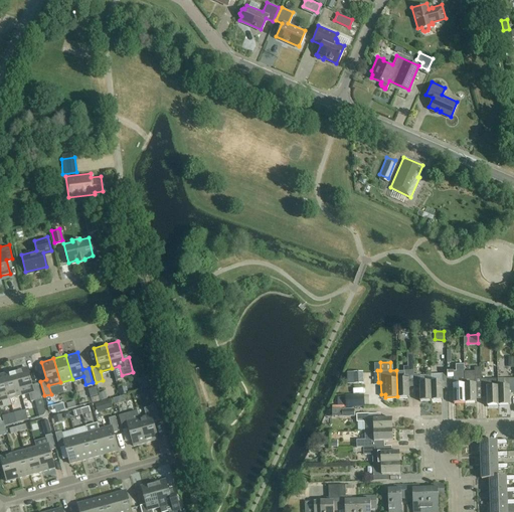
[(402,365),(403,369),(396,370),(397,396),(408,396),(407,381),(413,381),(413,373),(412,362),(406,362),(406,365),(402,365)]
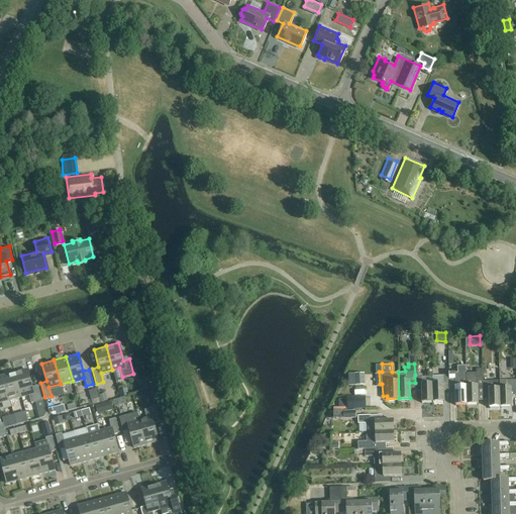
[(466,385),(465,371),(465,364),(456,365),(456,371),(454,371),(454,369),(447,369),(447,373),(448,386),(448,389),(453,389),(454,403),(466,403),(466,385)]
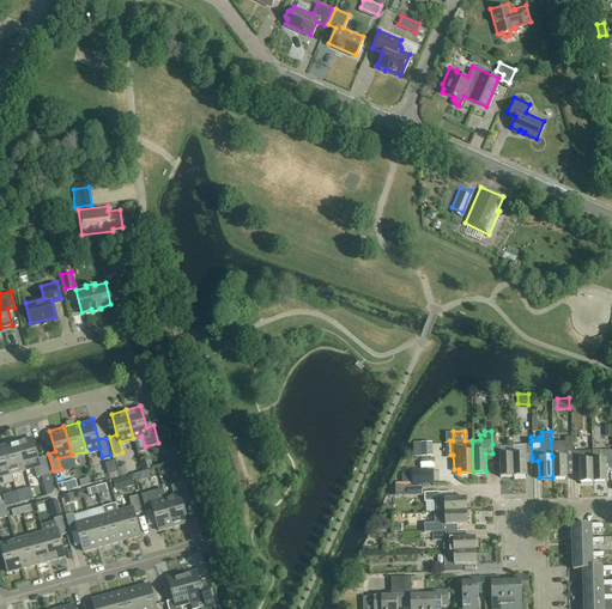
[(563,439),(551,439),(552,456),(552,477),(567,477),(565,472),(573,472),(571,464),(571,460),(571,449),(571,434),(563,434),(563,439)]
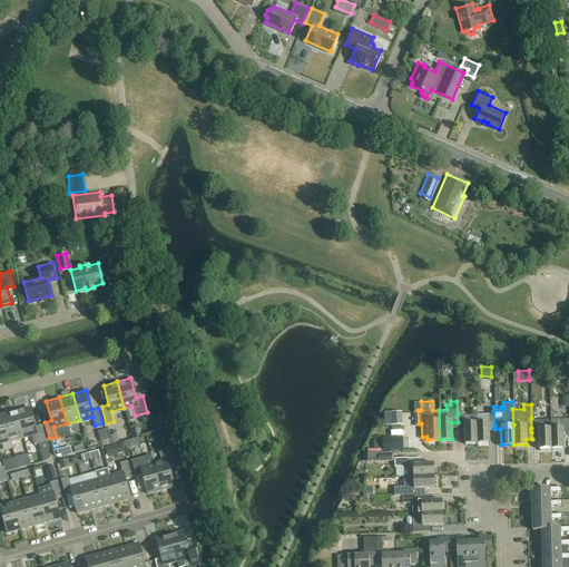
[(29,406),(16,409),(23,436),(31,433),(33,442),(46,439),(41,423),(35,424),(29,406)]
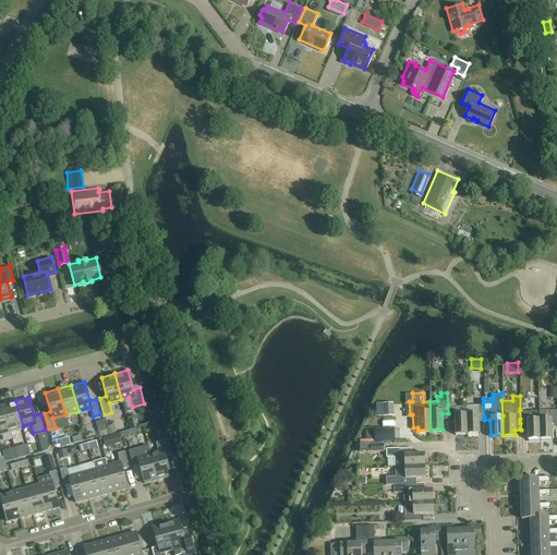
[(23,426),(15,400),(2,403),(10,430),(23,426)]
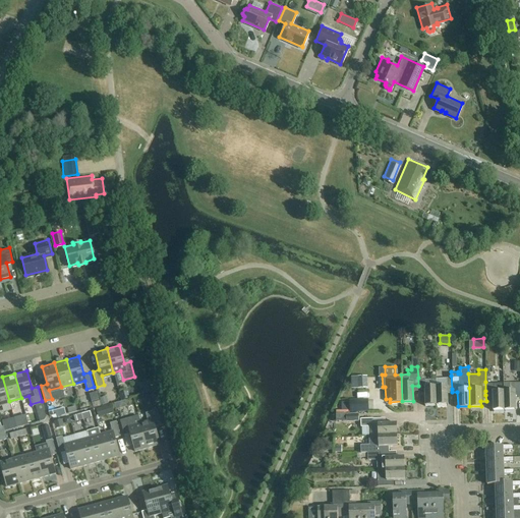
[(366,373),(350,375),(350,387),(366,386),(366,373)]
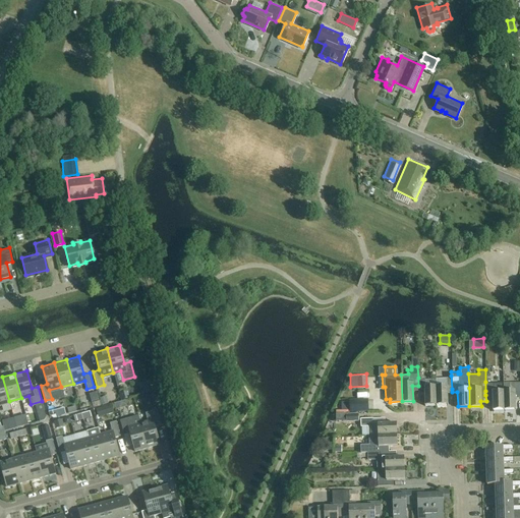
[(446,385),(439,385),(435,385),(436,404),(447,403),(447,389),(452,389),(451,376),(446,377),(446,385)]
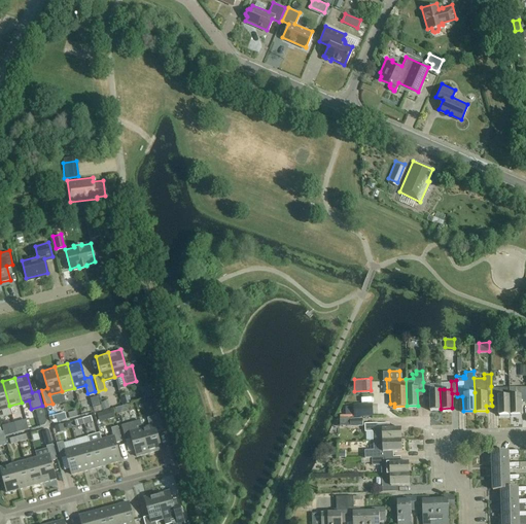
[(0,408),(9,406),(2,381),(0,382),(0,408)]
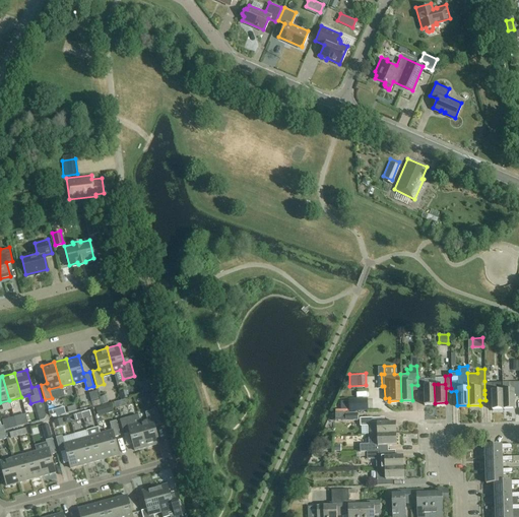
[(417,385),(417,389),(423,388),(424,403),(435,403),(434,384),(424,385),(424,376),(417,377),(417,385)]
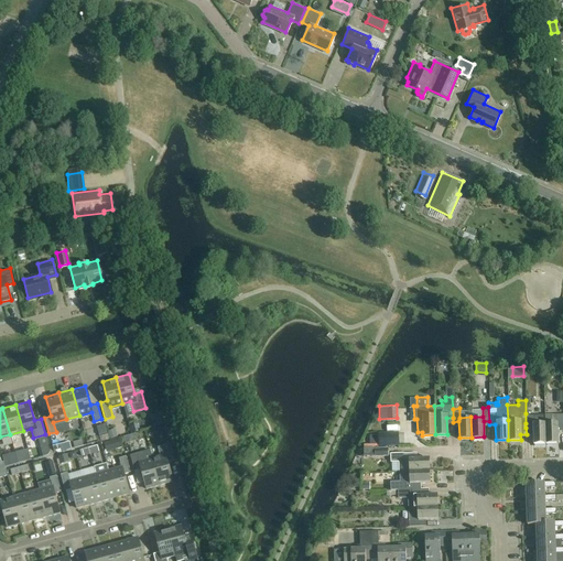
[(562,412),(551,413),(544,413),(544,422),(545,442),(558,442),(556,425),(562,425),(562,412)]
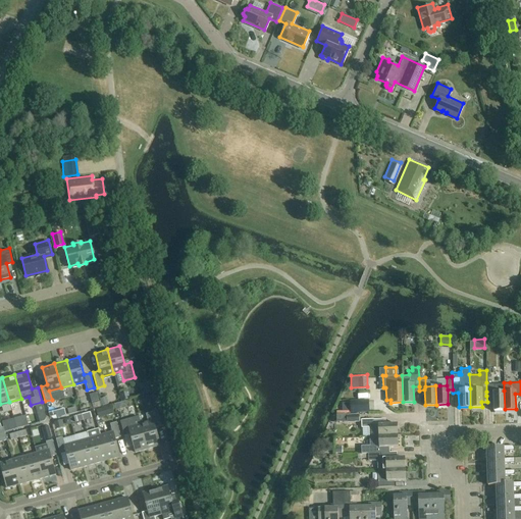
[(504,391),(504,382),(486,382),(486,392),(486,396),(487,402),(492,402),(492,410),(505,409),(504,391)]
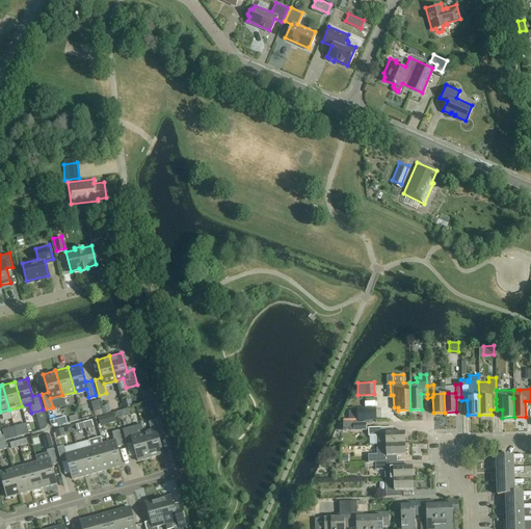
[(155,391),(145,393),(148,400),(157,397),(155,391)]
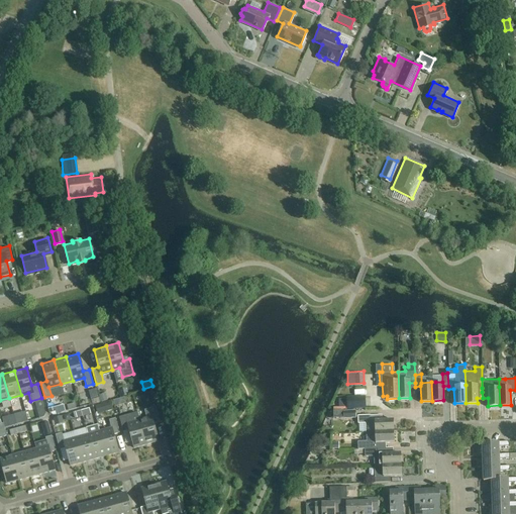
[(126,392),(124,384),(118,386),(120,394),(126,392)]
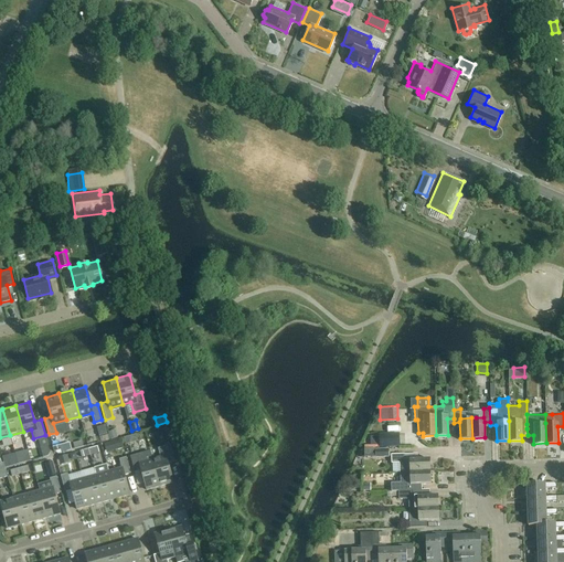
[(170,422),(160,425),(163,435),(172,433),(170,422)]
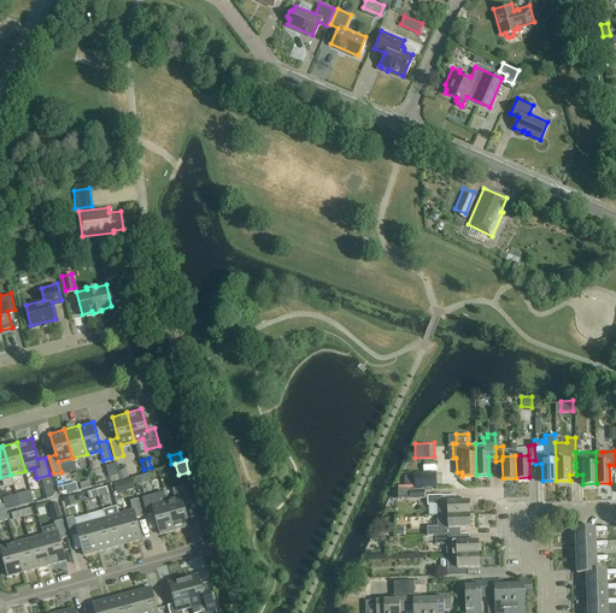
[(119,477),(128,475),(125,466),(117,469),(119,477)]
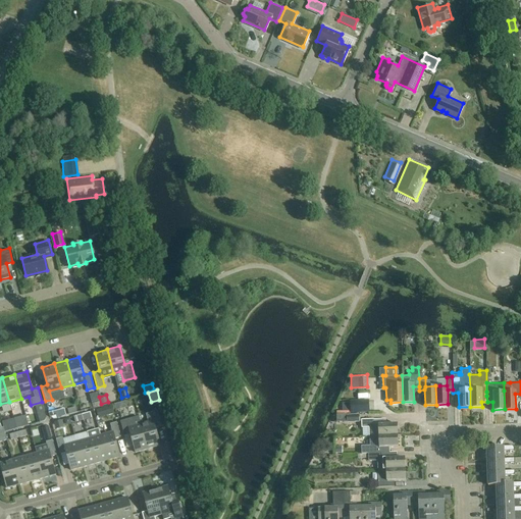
[(350,412),(359,411),(358,399),(349,399),(350,412)]
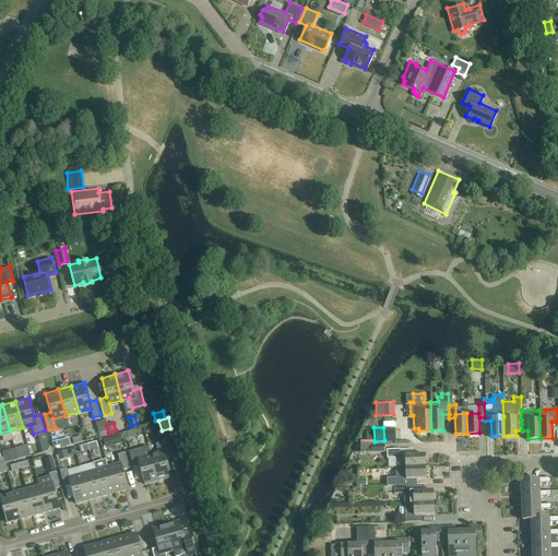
[(119,433),(110,435),(113,444),(121,441),(119,433)]
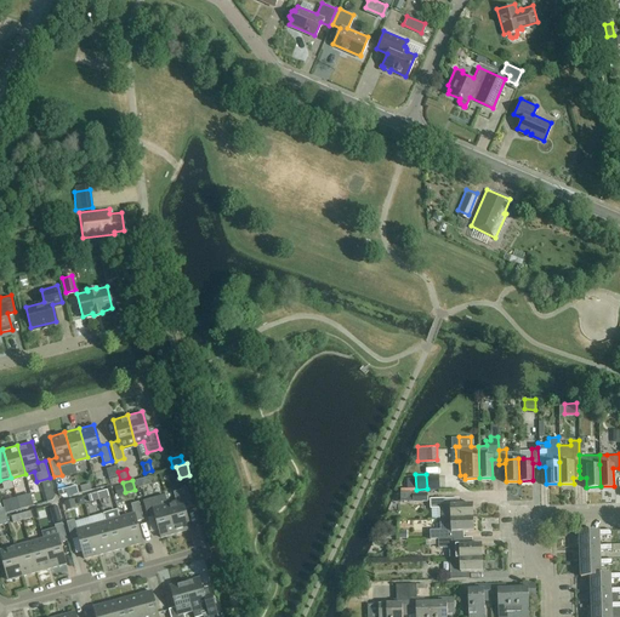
[(67,491),(78,489),(77,481),(64,484),(67,491)]
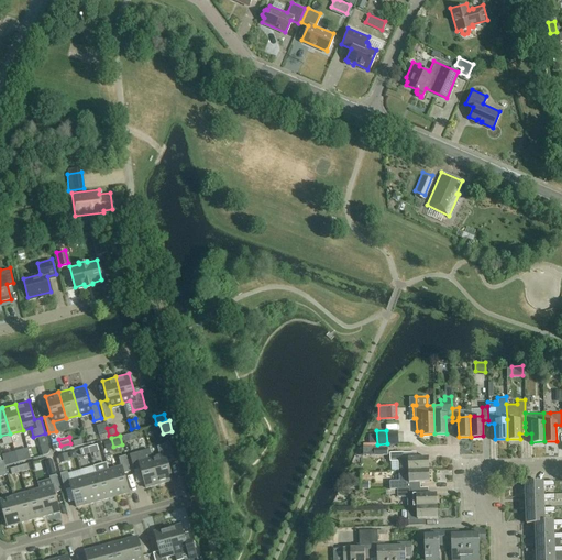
[(158,453),(151,456),(158,482),(172,479),(166,459),(173,458),(168,441),(156,445),(158,453)]
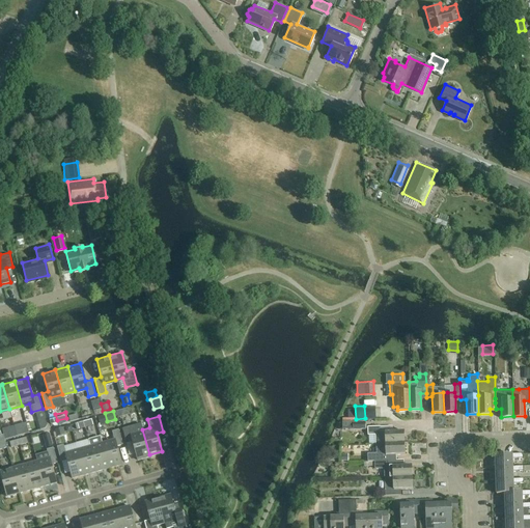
[(149,454),(142,429),(140,422),(133,424),(133,423),(121,426),(126,442),(132,440),(137,459),(149,454)]
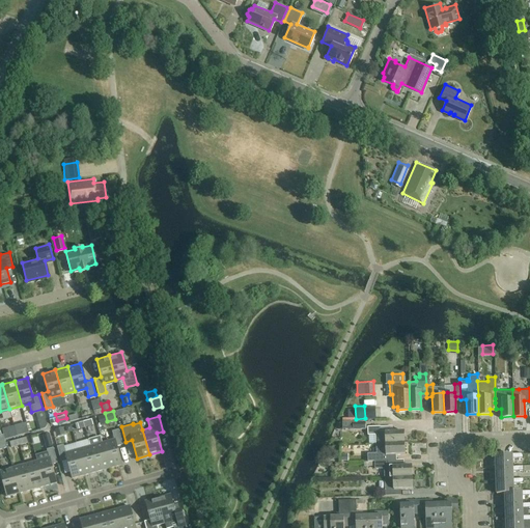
[(375,442),(403,441),(403,429),(388,431),(388,424),(366,425),(366,434),(375,433),(375,442)]
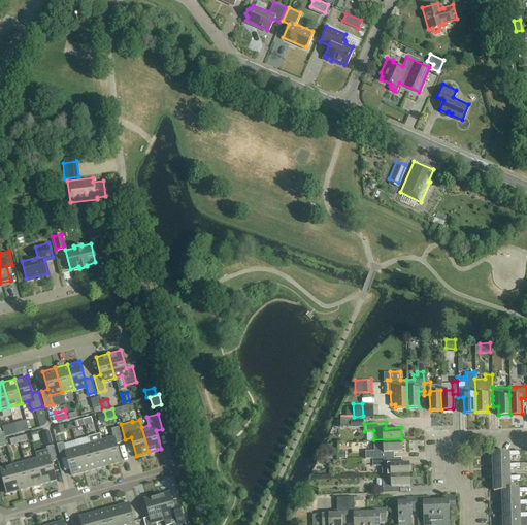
[(62,423),(53,425),(55,432),(64,430),(62,423)]
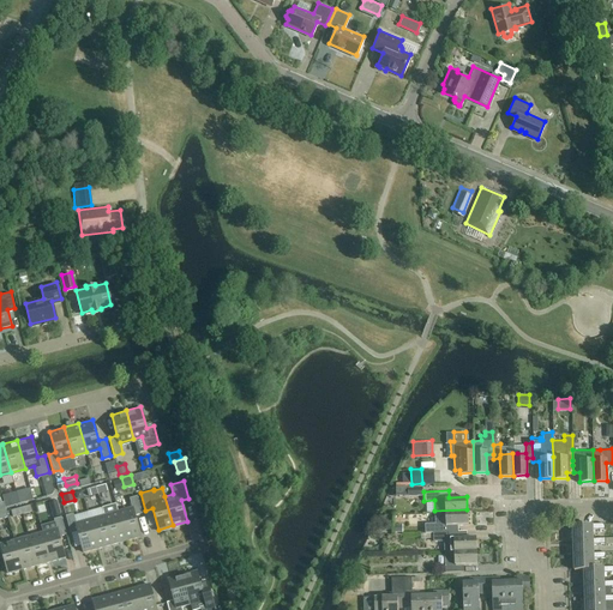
[(131,506),(118,509),(125,538),(139,535),(134,513),(140,512),(136,494),(128,496),(131,506)]
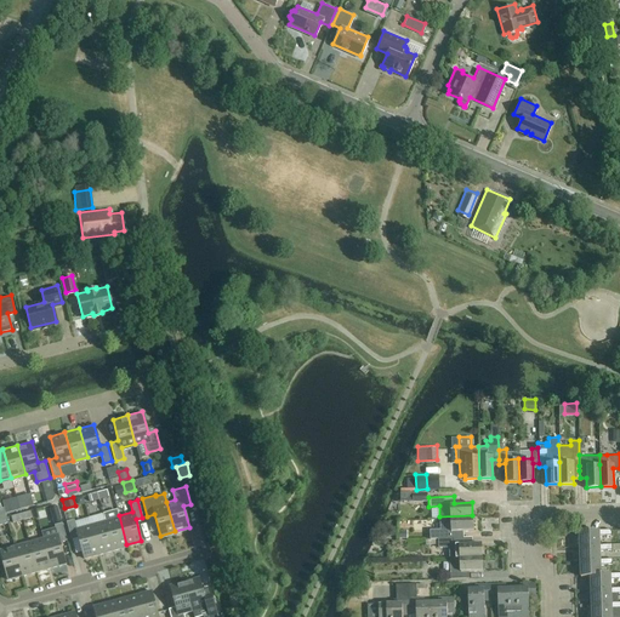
[(56,504),(46,507),(49,515),(58,512),(56,504)]
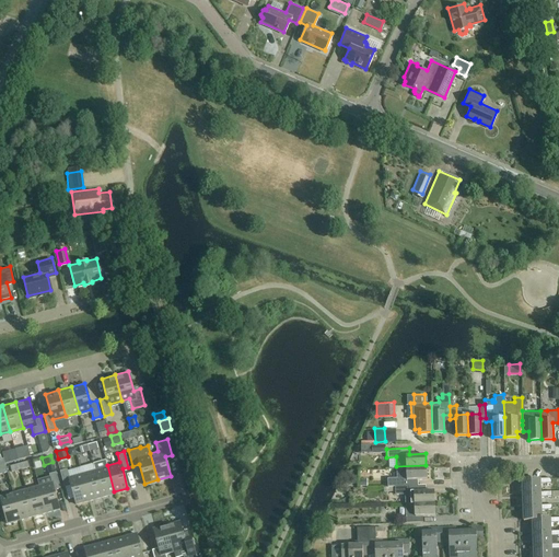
[(107,465),(94,470),(102,495),(114,491),(107,465)]
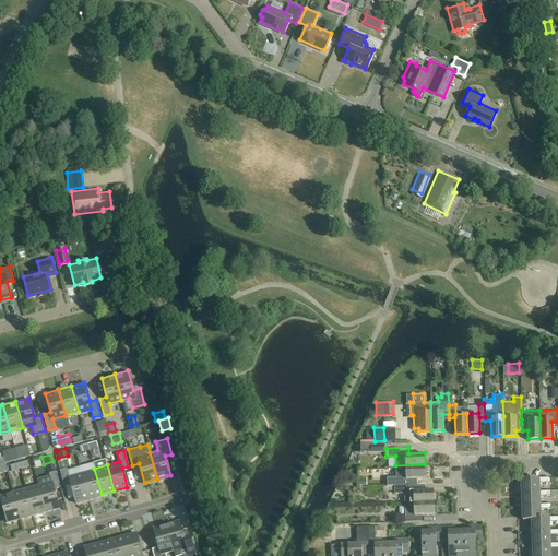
[(387,485),(393,484),(410,484),(410,477),(426,477),(425,464),(395,465),(395,476),(387,476),(387,485)]
